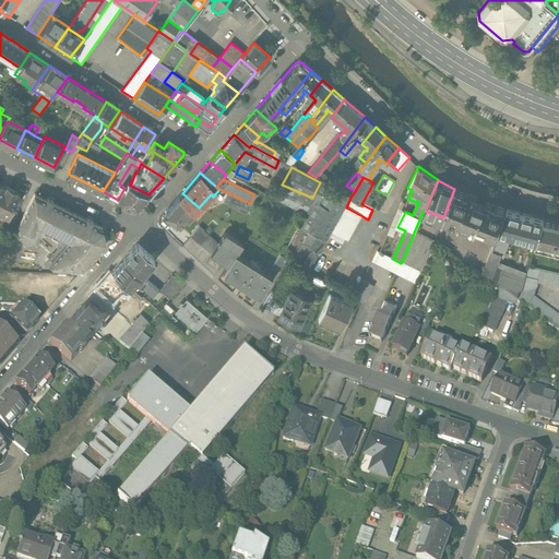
[(306,212),(298,226),(309,233),(302,245),(316,251),(312,257),(310,254),(301,269),(308,272),(329,236),(332,232),(346,207),(351,198),(320,182),(312,198),(306,212)]
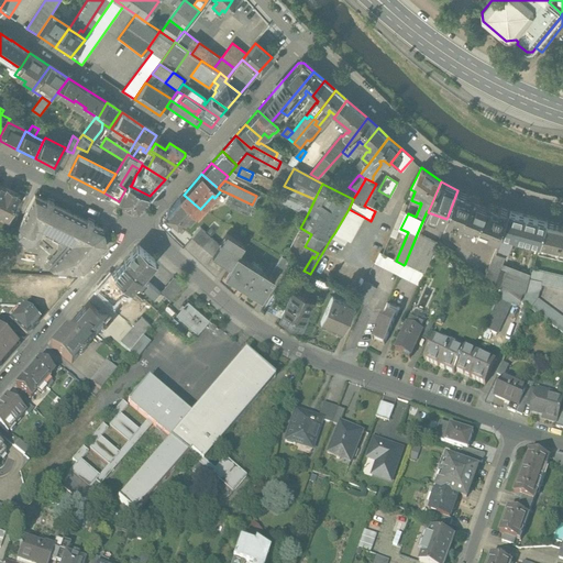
[(150,196),(130,186),(131,186),(129,185),(125,189),(119,201),(138,210),(150,196)]
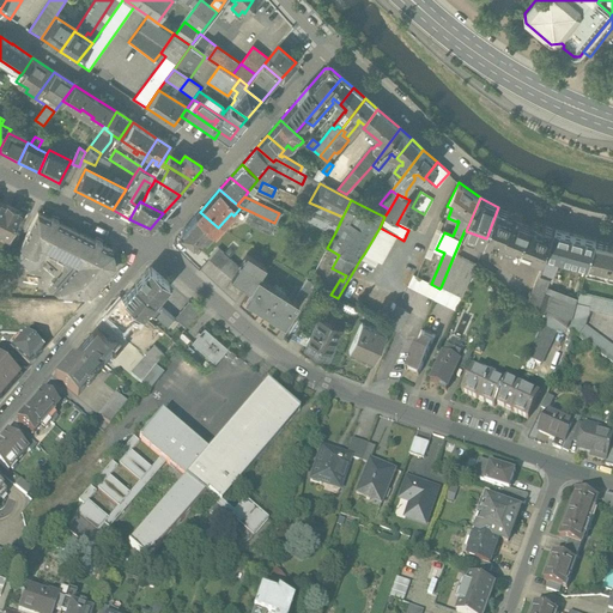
[(0,202),(0,232),(10,237),(22,213),(0,202)]
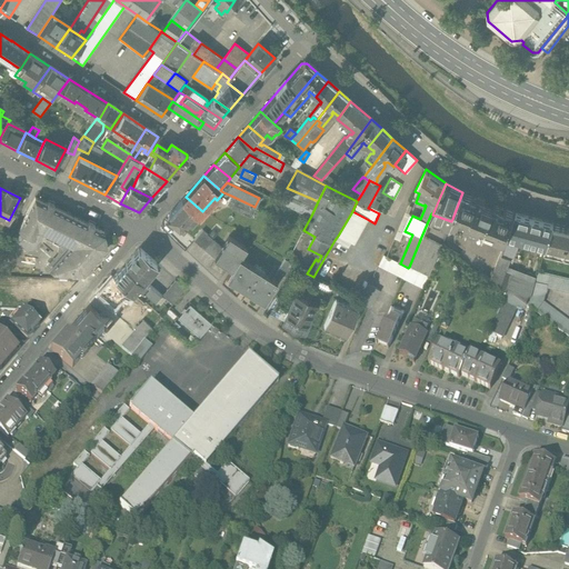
[(318,201),(287,188),(281,201),(311,216),(318,201)]
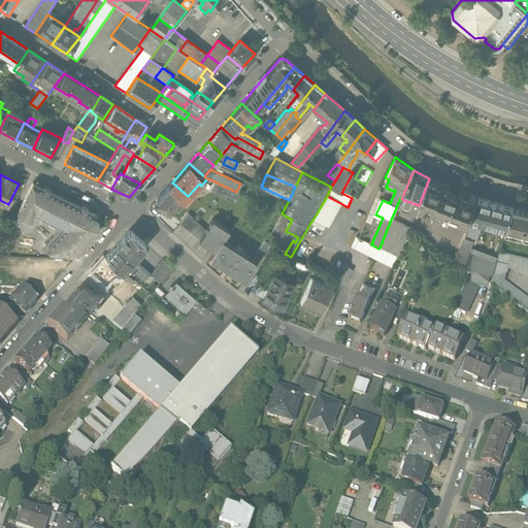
[(477,198),(433,180),(429,178),(420,203),(434,208),(434,209),(468,223),(477,198)]
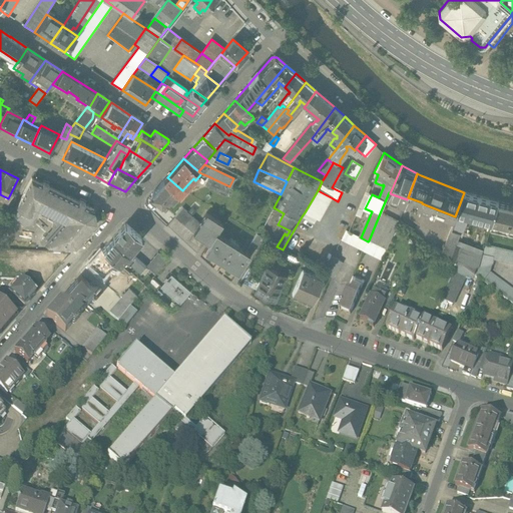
[(229,186),(208,176),(204,185),(226,196),(230,187),(229,186)]
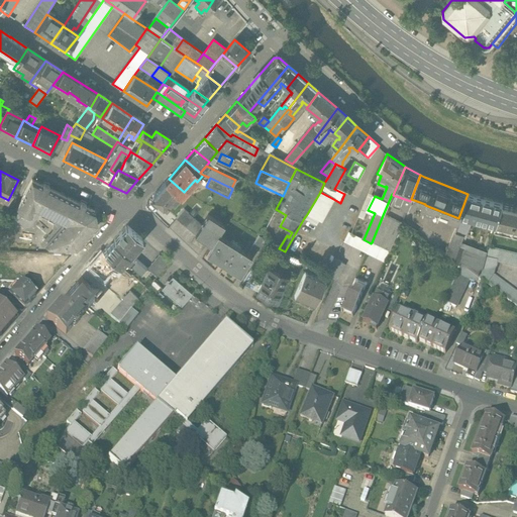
[(79,204),(47,188),(48,186),(43,183),(42,186),(31,180),(13,218),(24,227),(28,227),(39,214),(41,211),(56,218),(55,221),(52,235),(48,235),(40,244),(44,247),(76,249),(97,225),(94,211),(84,206),(86,204),(80,201),(79,204)]
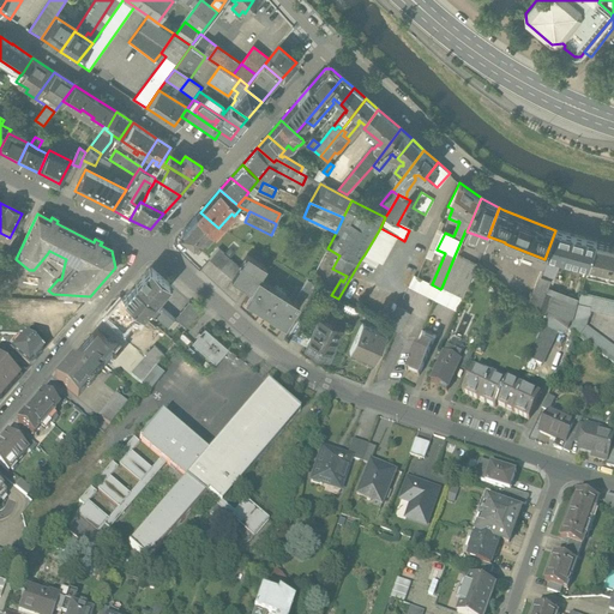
[(212,230),(197,216),(181,233),(181,234),(182,236),(193,247),(196,247),(197,245),(197,242),(202,236),(205,240),(212,230)]
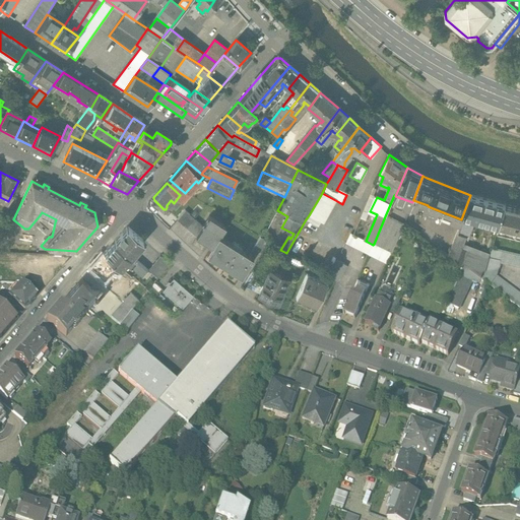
[(322,193),(309,215),(319,221),(324,224),(337,201),(322,193)]
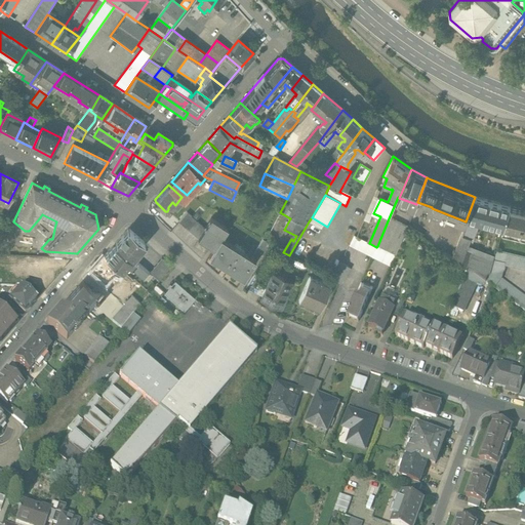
[(490,201),(476,197),(466,221),(461,232),(472,238),(477,224),(475,219),(477,219),(481,220),(480,223),(483,223),(484,220),(490,201)]
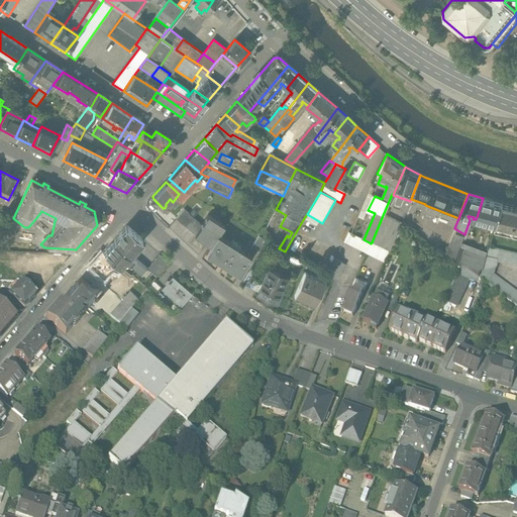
[(503,203),(483,198),(477,217),(496,223),(497,223),(503,203)]
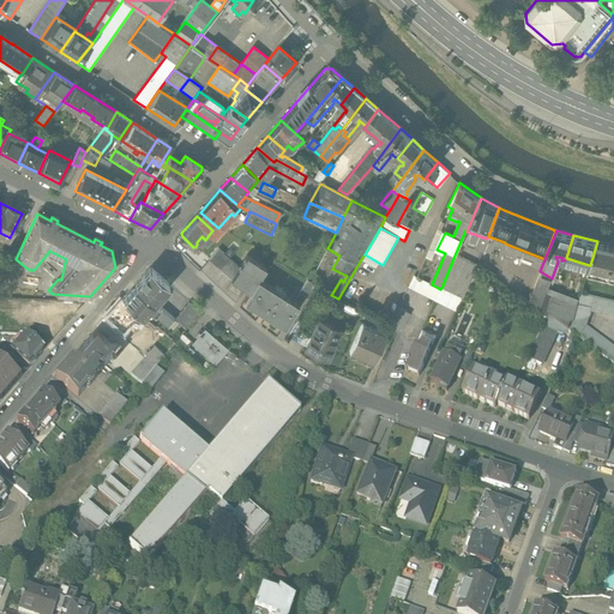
[(613,245),(597,241),(590,265),(589,265),(588,271),(613,276),(613,245)]
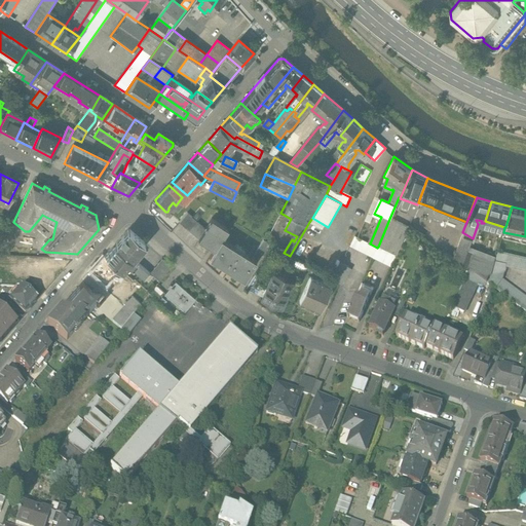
[(466,222),(433,209),(428,218),(422,216),(420,221),(419,222),(419,224),(420,225),(421,226),(428,231),(423,237),(453,259),(462,232),(466,222)]
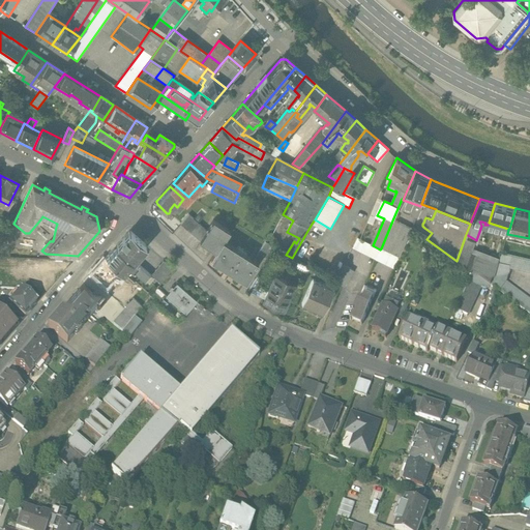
[(188,215),(180,225),(189,233),(198,224),(188,215)]
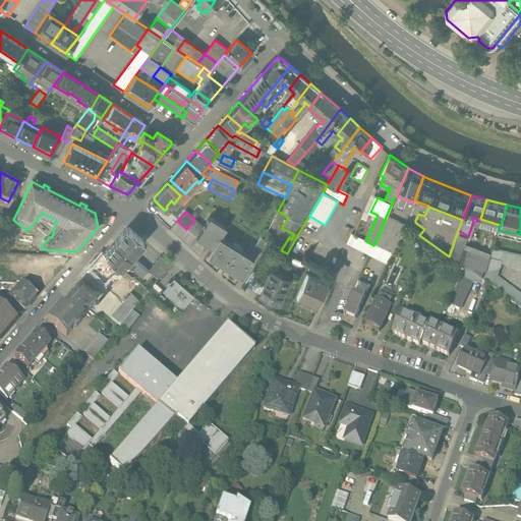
[(320,222),(309,216),(306,220),(317,227),(320,222)]
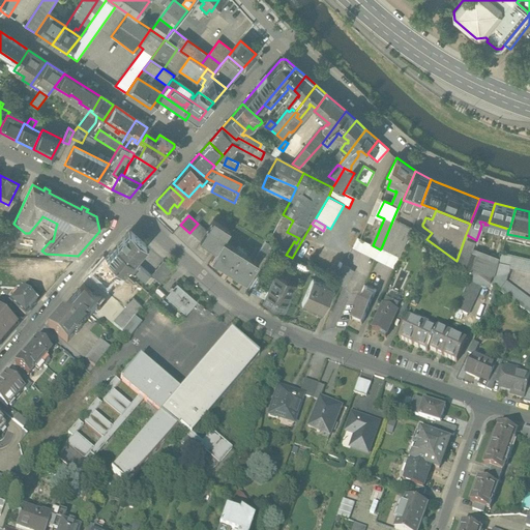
[(412,230),(392,221),(381,248),(400,257),(412,230)]
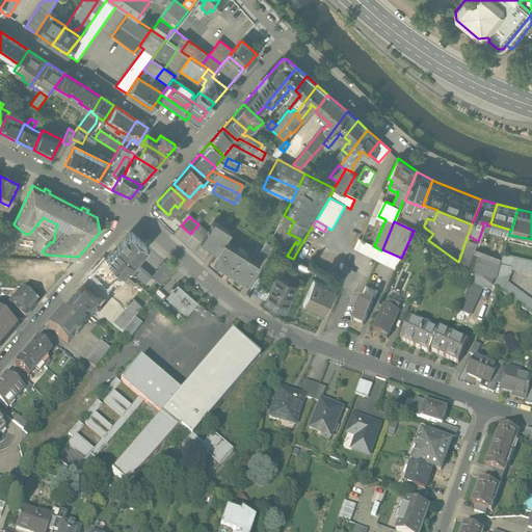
[(231,233),(214,222),(208,232),(201,242),(201,243),(216,253),(223,241),(224,242),(231,233)]
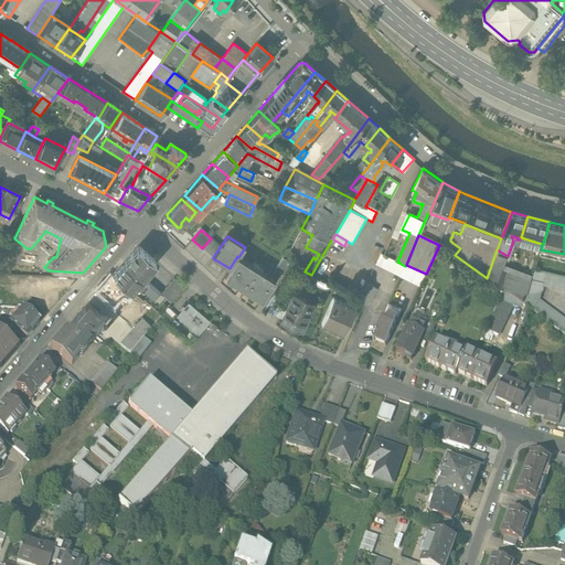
[(221,246),(211,238),(202,248),(213,257),(221,246)]
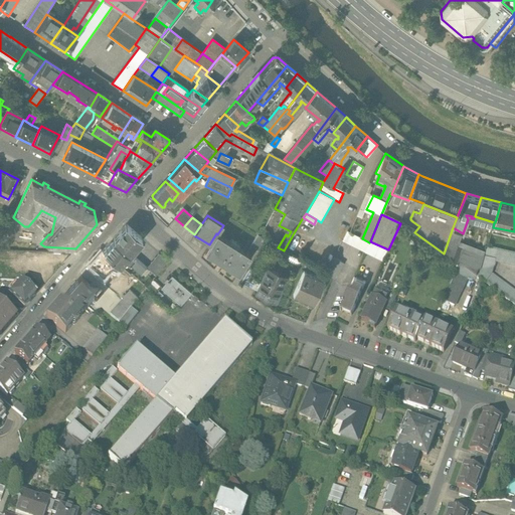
[(142,238),(126,224),(113,239),(129,253),(133,248),(138,252),(142,247),(137,243),(142,238)]
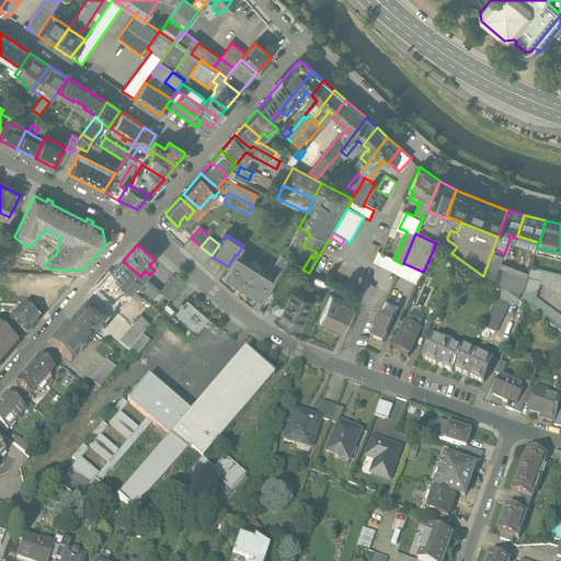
[(504,254),(493,248),(483,276),(497,287),(519,304),(527,277),(505,271),(506,268),(500,266),(504,254)]
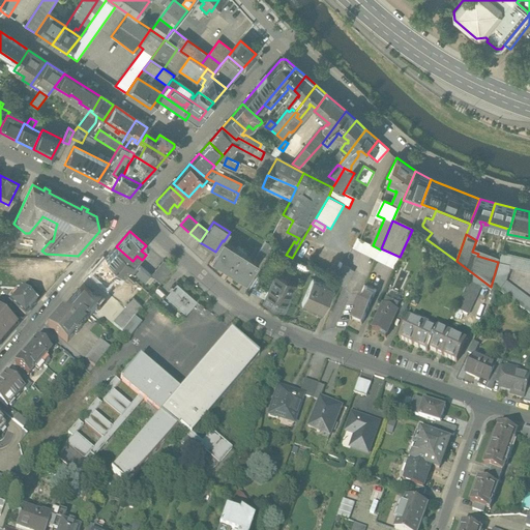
[(373,245),(358,237),(354,247),(376,260),(380,249),(373,245)]
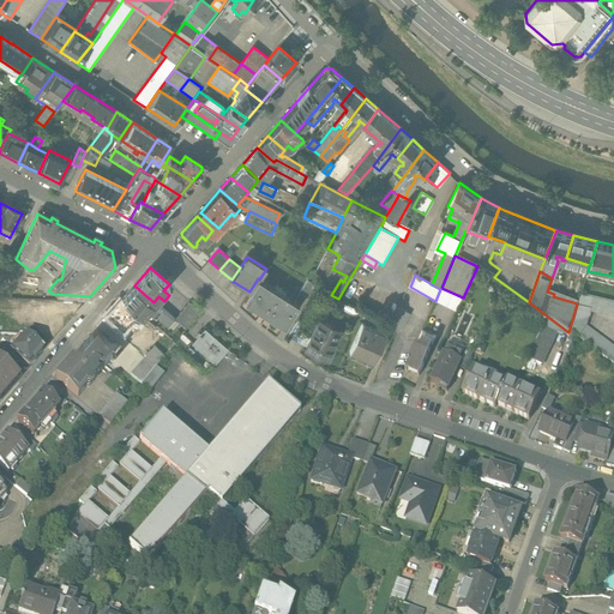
[(259,280),(258,278),(250,292),(245,301),(284,326),(299,305),(259,280)]
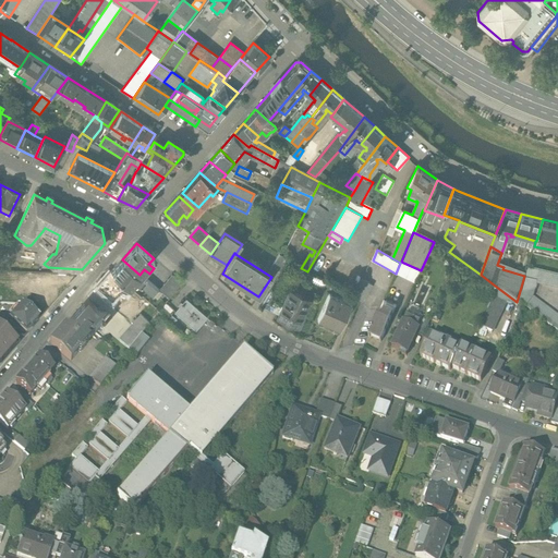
[(289,261),(279,255),(273,265),(282,271),(289,261)]
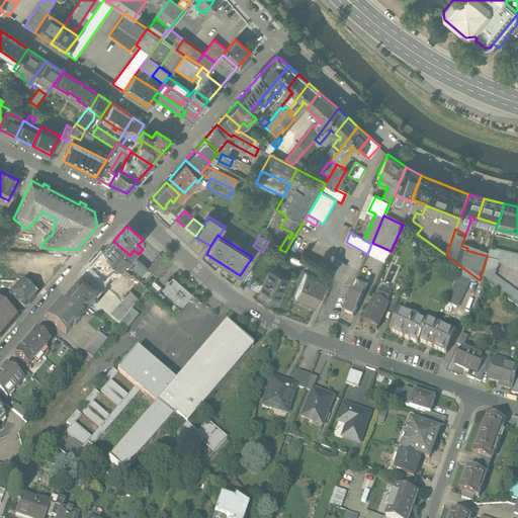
[(130,255),(113,241),(103,253),(119,266),(124,260),(142,275),(147,269),(130,255)]
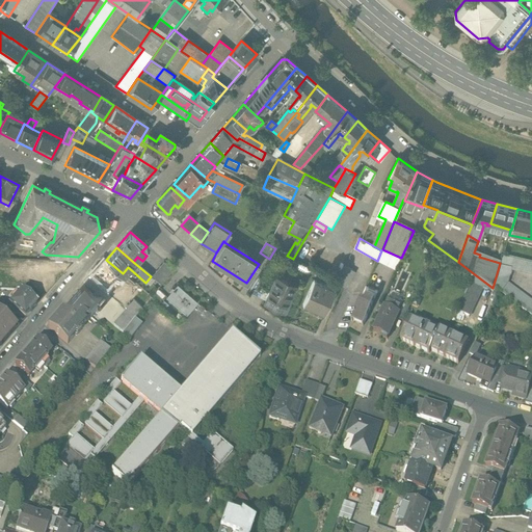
[(401,258),(382,249),(381,250),(377,261),(395,270),(401,258)]
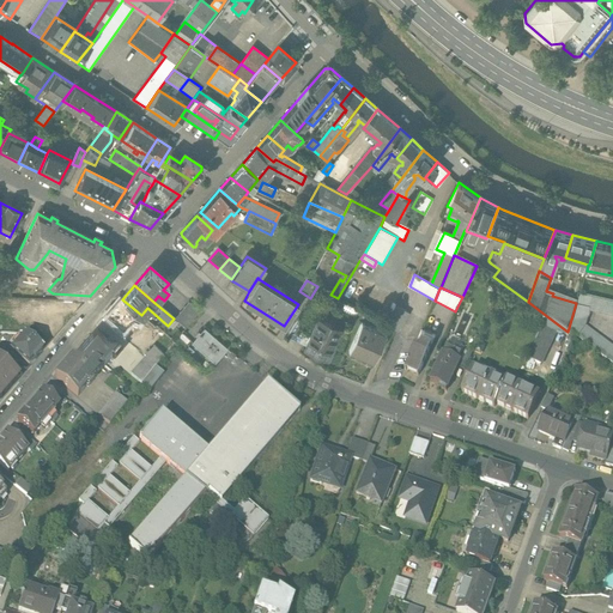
[(612,301),(580,293),(568,332),(575,335),(612,363),(612,346),(586,326),(589,310),(612,315),(612,301)]
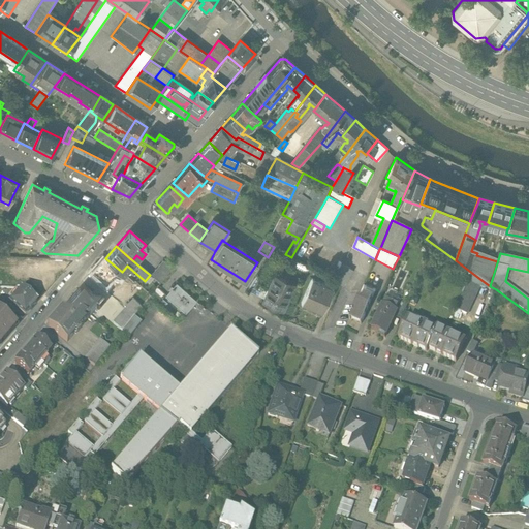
[(122,272),(105,258),(93,273),(105,284),(114,276),(119,278),(119,279),(122,272)]
